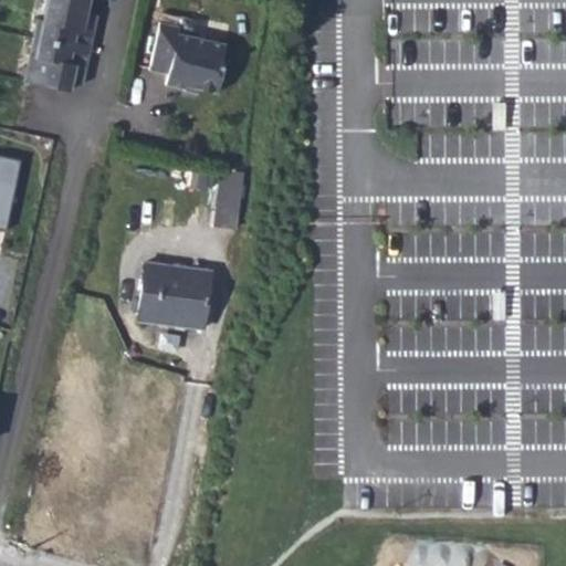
[(32,34),(90,48),(97,13),(88,11),(85,10),(86,1),(81,0),(45,0),(41,18),(37,18),(32,34)]
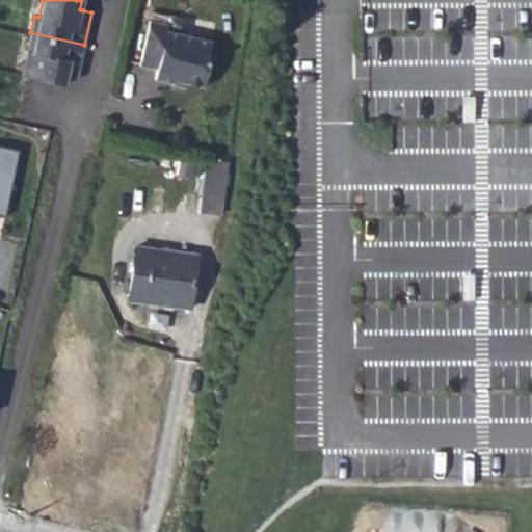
[(177,82),(178,79),(190,82),(206,86),(213,60),(210,55),(214,34),(171,23),(173,19),(154,15),(143,57),(162,61),(158,78),(177,82)]
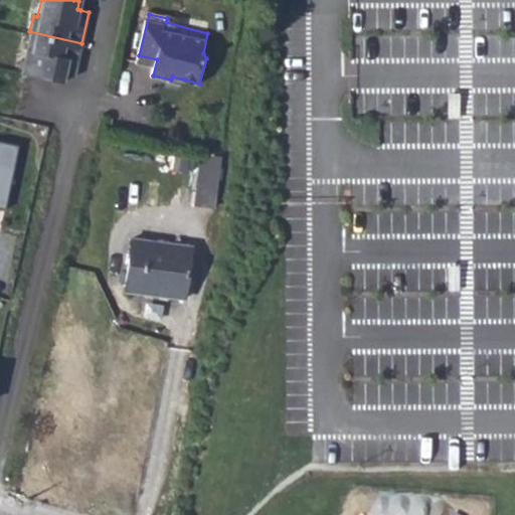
[(20,71),(62,81),(64,71),(67,72),(74,73),(81,43),(29,31),(20,71)]
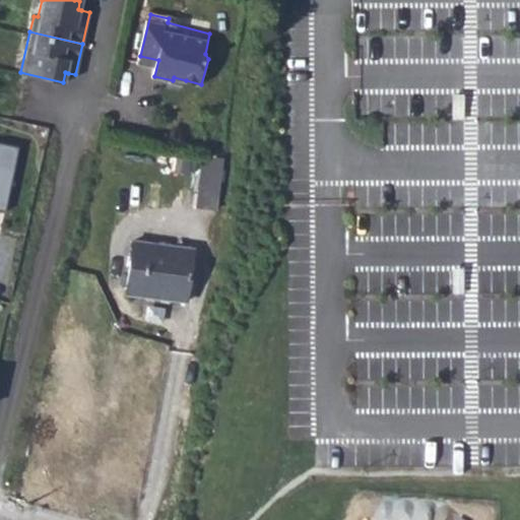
[(173,80),(172,83),(184,86),(186,80),(174,77),(173,80)]
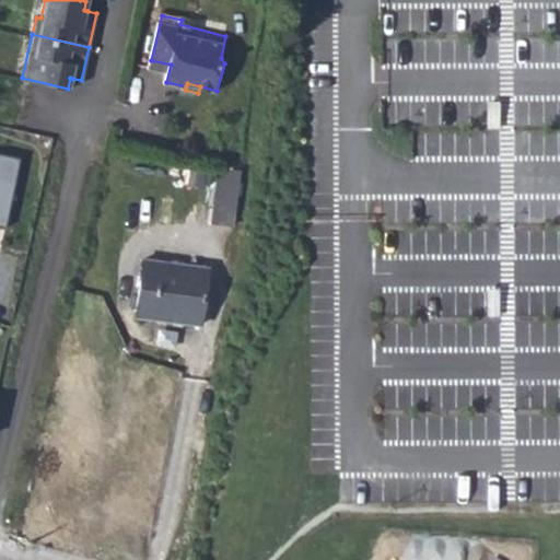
[(0,224),(6,225),(20,159),(0,153),(0,224)]
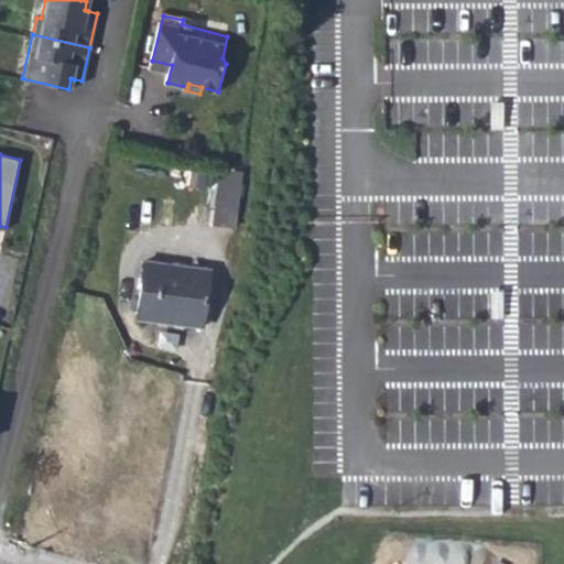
[(214,224),(234,226),(241,169),(221,165),(214,224)]
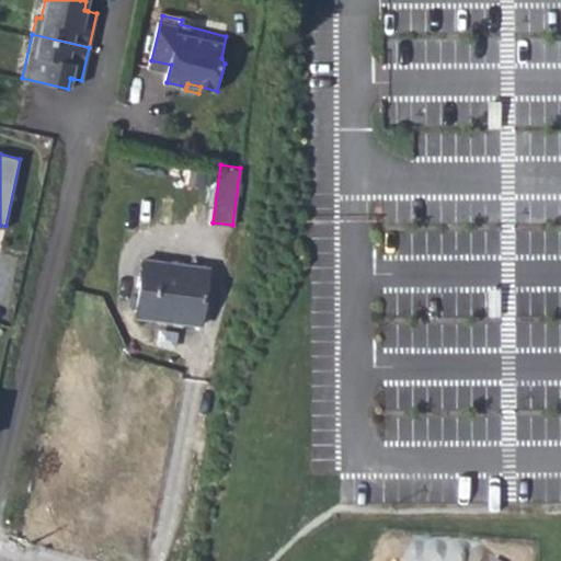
[(137,313),(139,316),(201,323),(208,267),(145,259),(137,313)]
